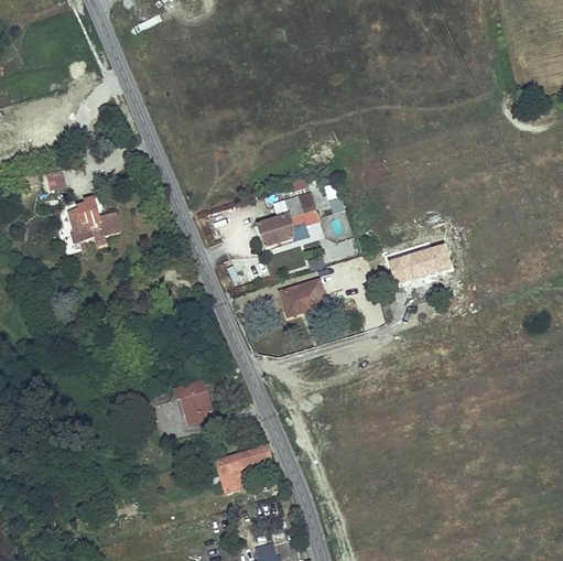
[(41,176),(38,164),(21,170),(24,181),(41,176)]
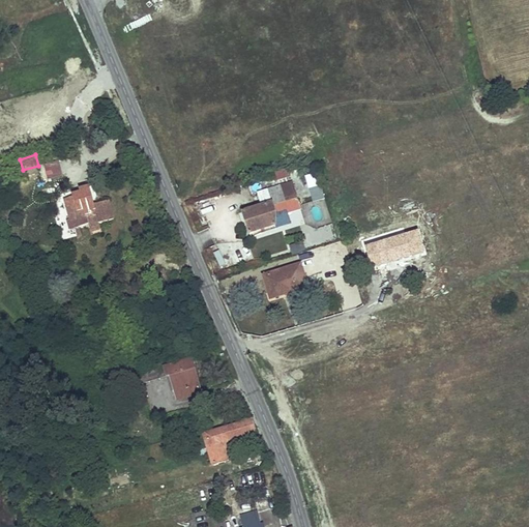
[(47,177),(60,174),(58,164),(45,167),(47,177)]
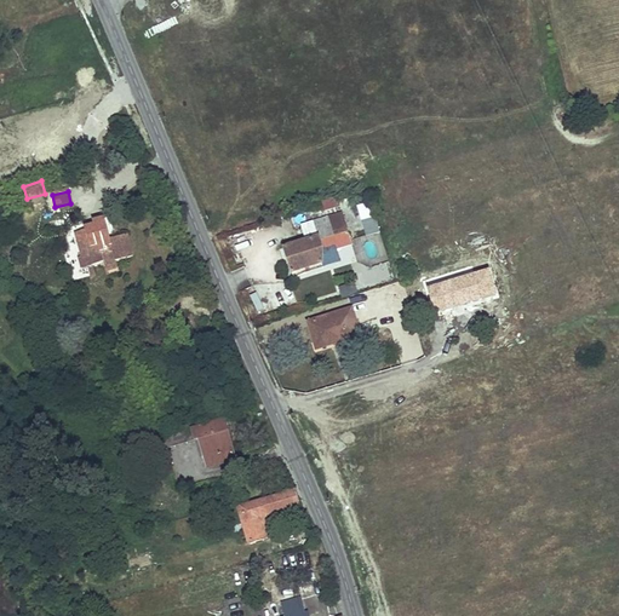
[(370,200),(355,202),(362,234),(377,230),(370,200)]
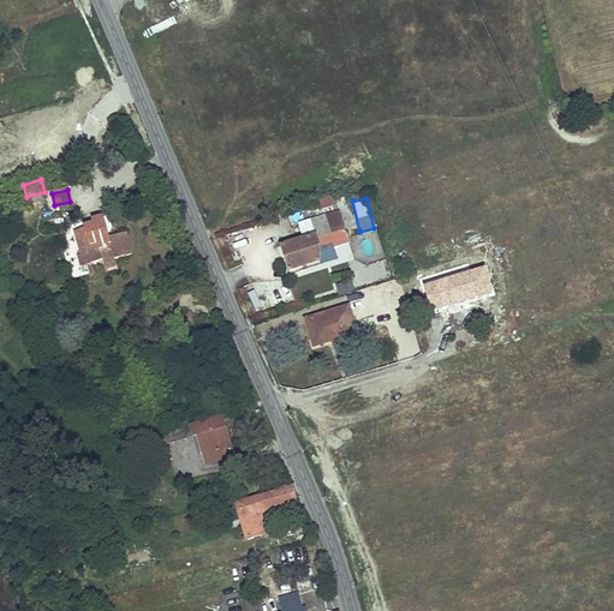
[(314,232),(280,241),(288,267),(317,257),(316,251),(314,245),(319,244),(315,234),(344,225),(341,217),(328,222),(325,210),(308,215),(314,232)]
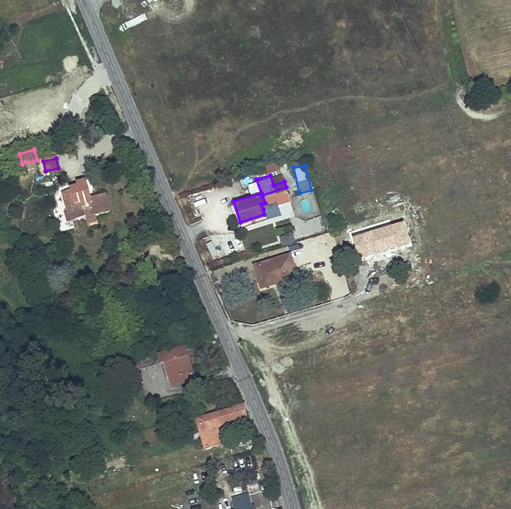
[(91,195),(86,178),(77,181),(78,184),(70,186),(71,188),(63,190),(66,200),(65,200),(68,212),(74,210),(77,218),(85,216),(88,223),(98,220),(96,213),(110,209),(105,191),(91,195)]
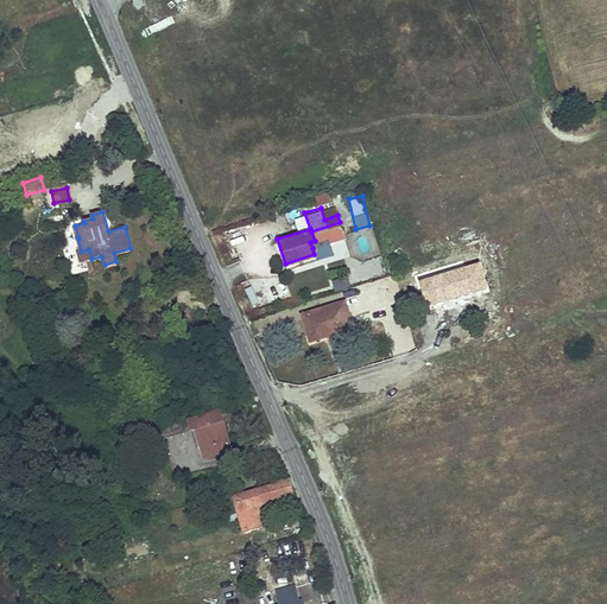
[(343,237),(340,222),(311,231),(315,241),(310,242),(313,248),(343,237)]
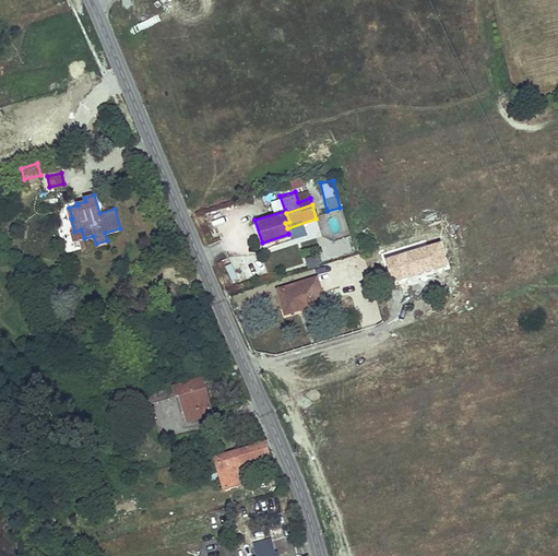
[(84,238),(81,229),(74,232),(71,232),(74,241),(79,240),(84,238)]
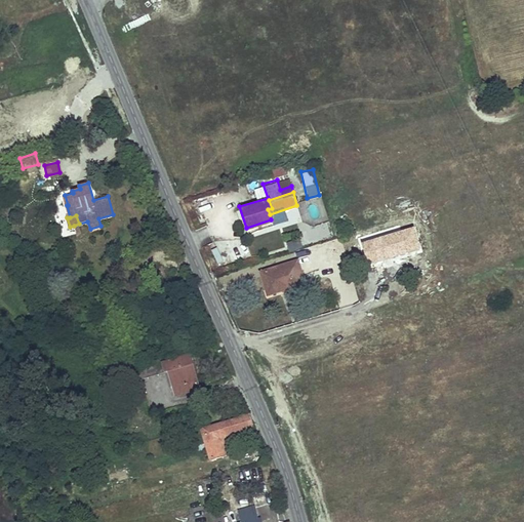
[(412,228),(362,242),(368,263),(417,247),(412,228)]
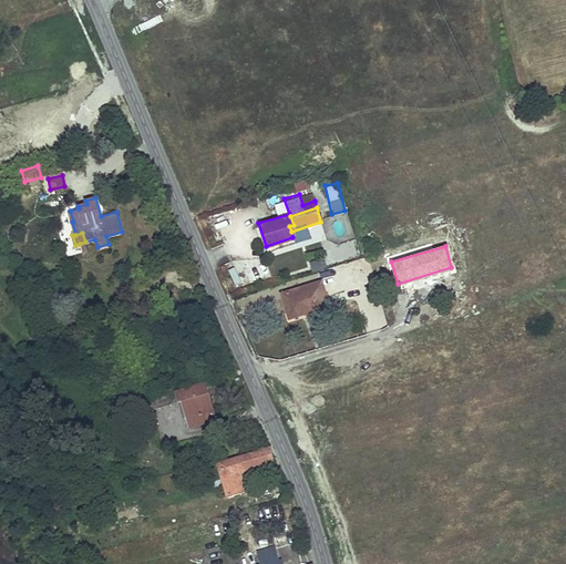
[(265,265),(244,273),(248,283),(269,274),(265,265)]
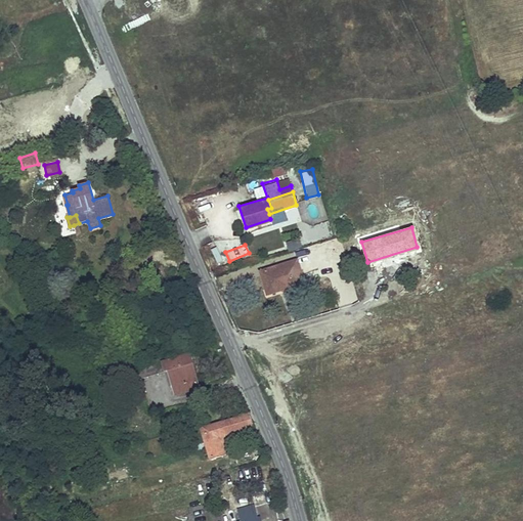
[(215,246),(210,248),(217,262),(222,259),(215,246)]
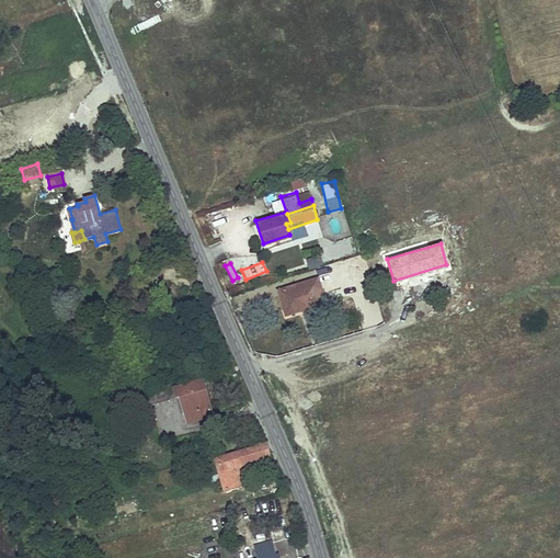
[(317,276),(278,288),(284,307),(301,303),(303,307),(324,300),(317,276)]
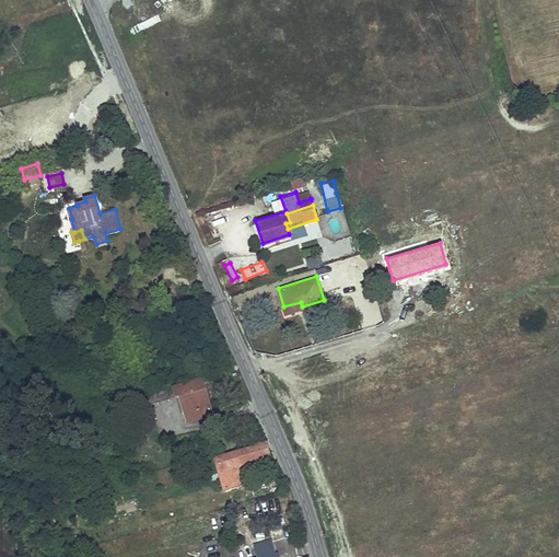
[(176,385),(147,394),(149,404),(178,394),(186,420),(211,412),(200,378),(176,385)]
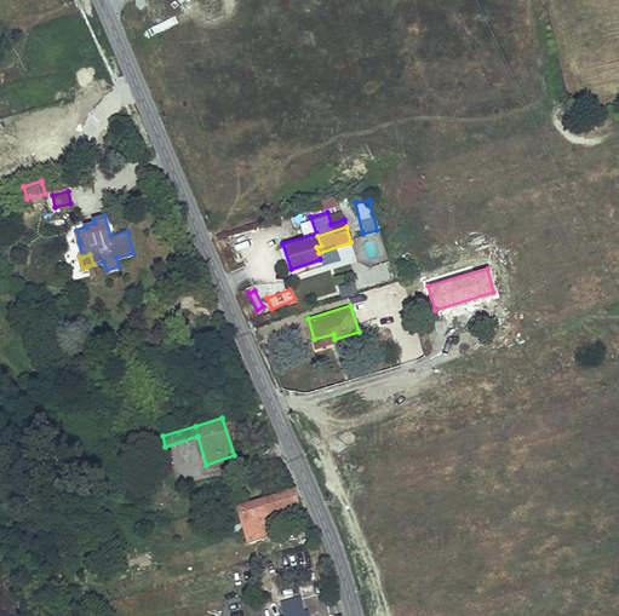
[(193,420),(160,430),(162,436),(195,426),(193,420)]
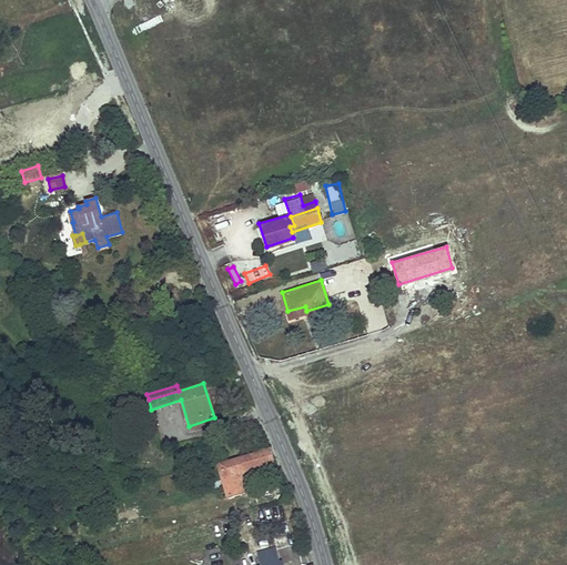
[(269,445),(215,461),(226,495),(236,493),(240,492),(236,480),(242,478),(240,472),(242,471),(274,461),(269,445)]
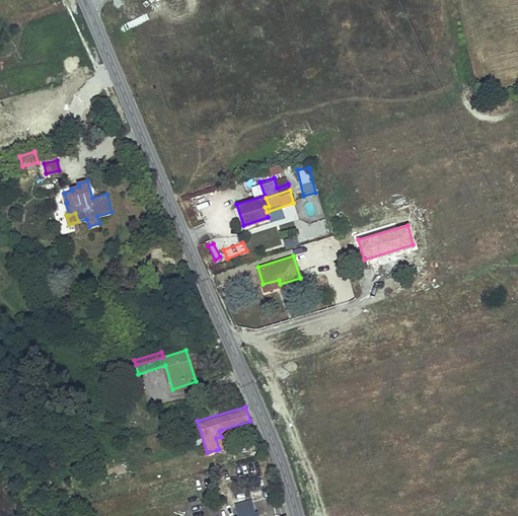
[(216,438),(219,449),(226,447),(221,430),(219,431),(221,437),(216,438)]
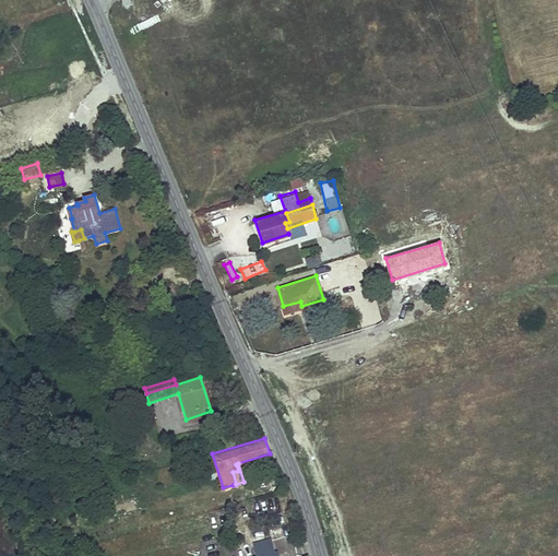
[(256,555),(251,555),(274,555),(269,535),(251,541),(256,555)]
